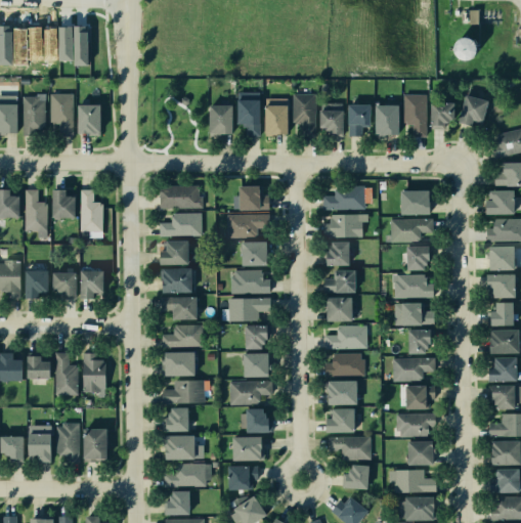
[(77,66),(90,67),(91,27),(78,27),(77,66)]
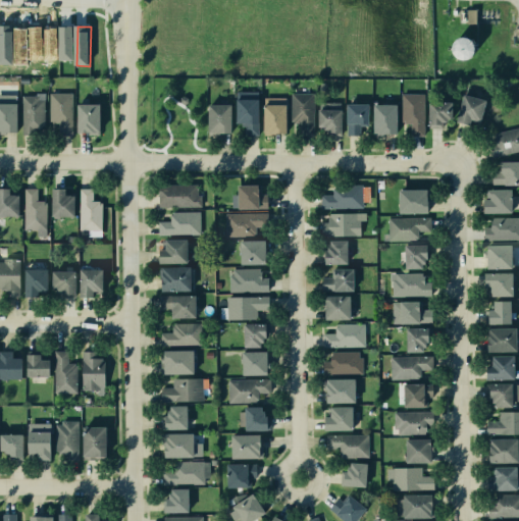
[(61,61),(75,61),(75,28),(62,28),(61,61)]
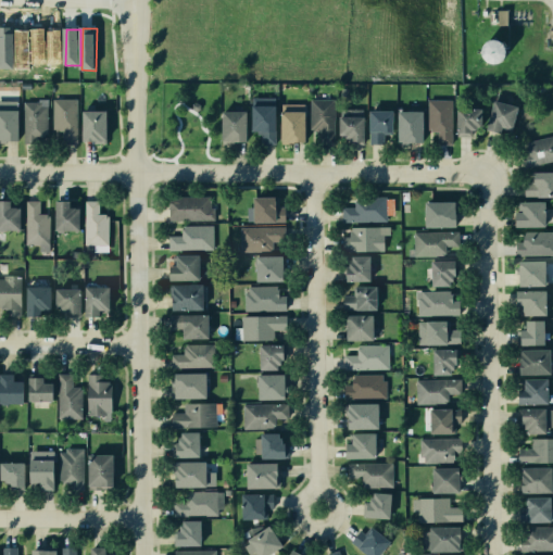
[(502,45),(505,52),(502,59),(498,63),(490,64),(484,62),(480,57),(477,50),(477,46),(481,40),(488,38),(494,36),(500,38),(502,45)]
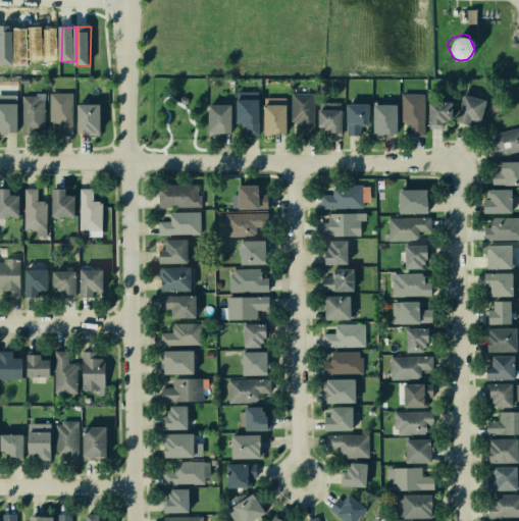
[(236,93),(257,93),(256,123),(236,123),(236,93)]
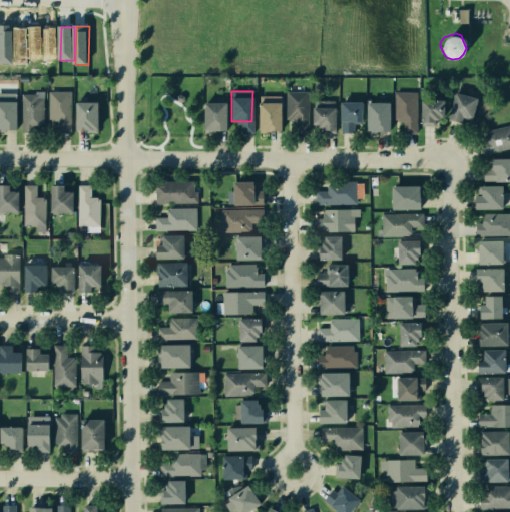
[(0,92),(0,127),(13,128),(14,93),(0,92)]
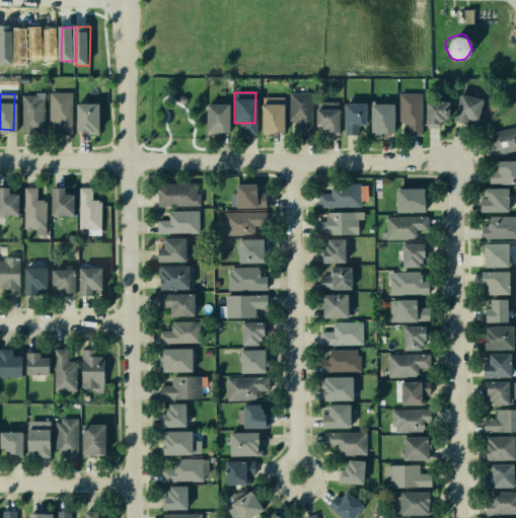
[(74,93),(51,93),(51,124),(60,124),(60,135),(74,135),(74,93)]
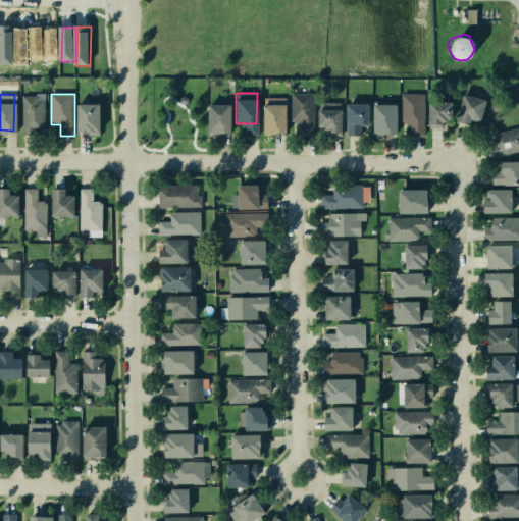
[(402,94),(424,95),(423,137),(401,137),(402,94)]
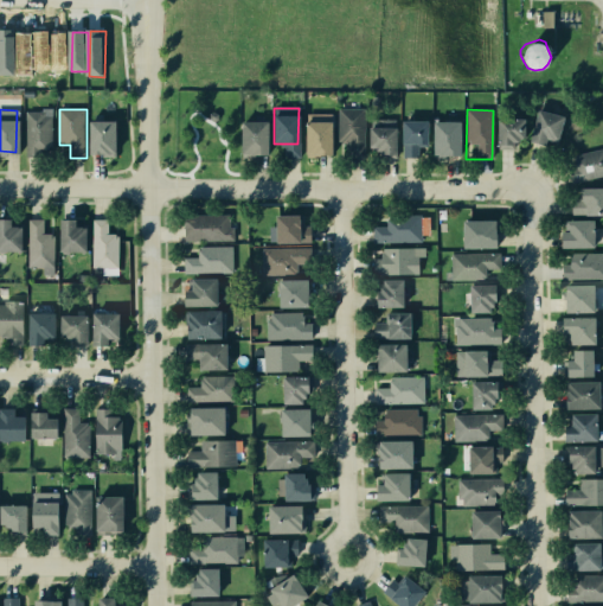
[(536,109),(562,117),(553,145),(527,138),(536,109)]
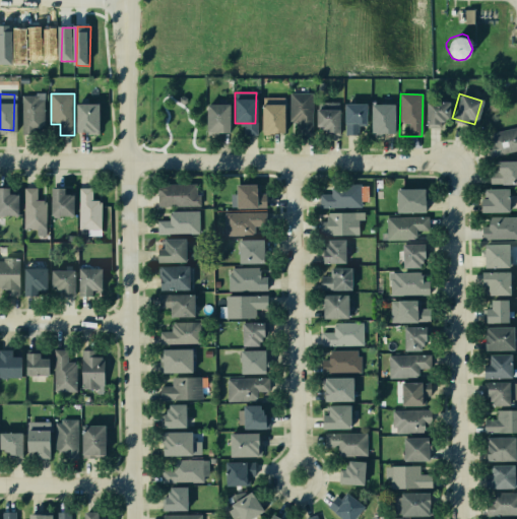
[(24,95),(23,134),(30,134),(30,127),(45,127),(46,95),(24,95)]
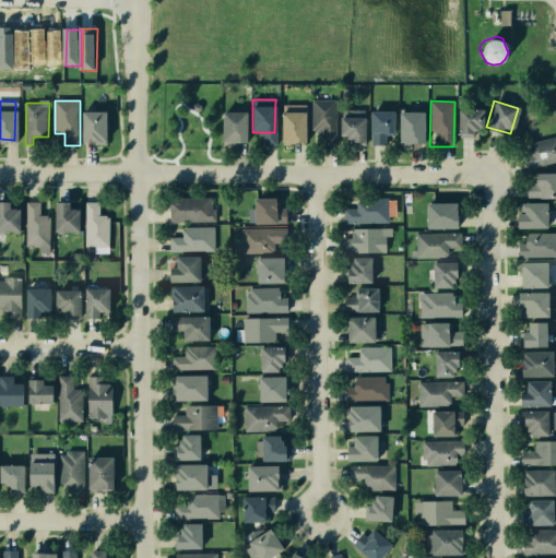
[(196,105),(194,110),(199,113),(203,110),(203,106),(200,103),(196,105)]
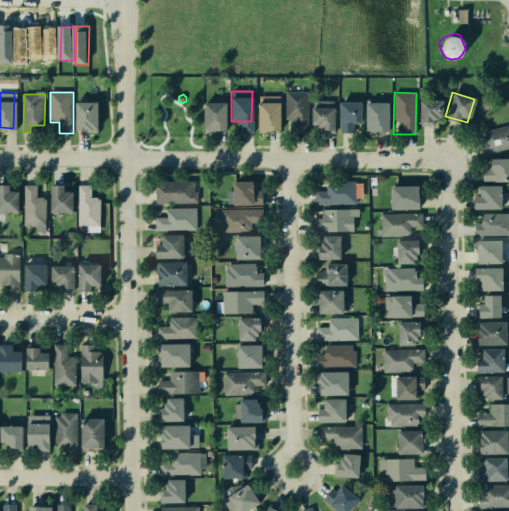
[(286,98),(307,98),(307,132),(286,132),(286,98)]
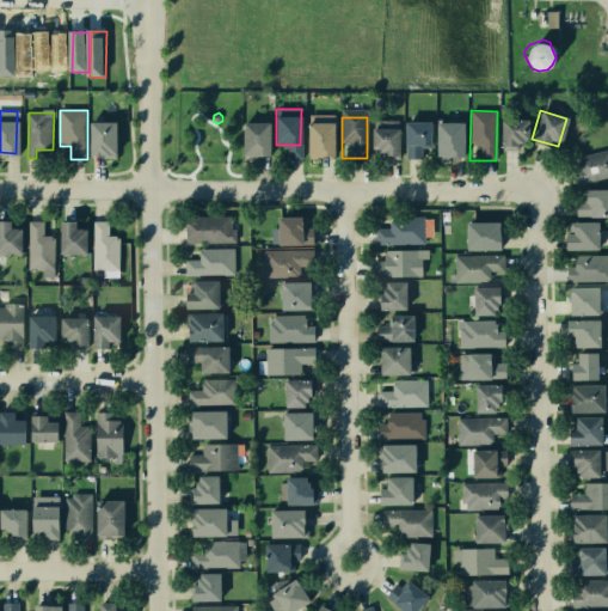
[(534,121),(507,121),(507,152),(523,151),(523,144),(534,144),(534,121)]
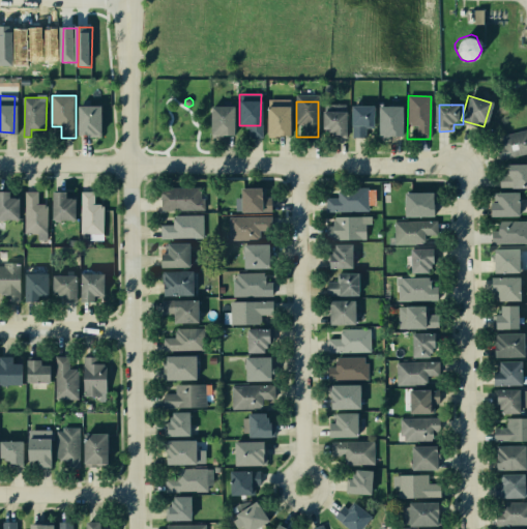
[(79,106),(78,135),(101,135),(101,107),(79,106)]
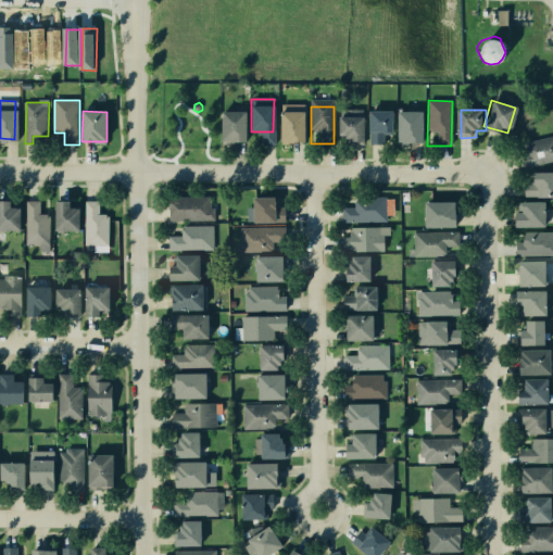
[(221,111),(243,111),(243,142),(221,142),(221,111)]
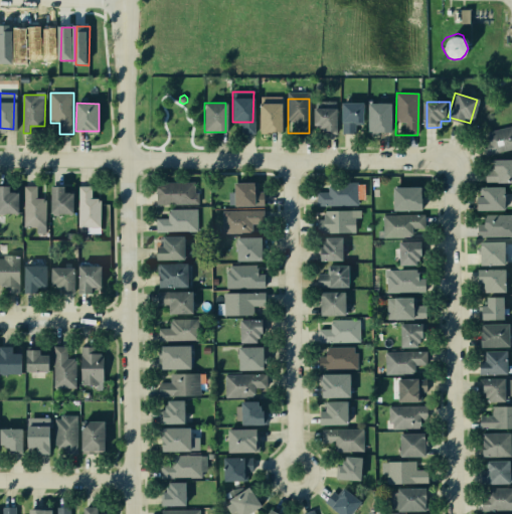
[(258,130),(260,103),(282,105),(281,132),(258,130)]
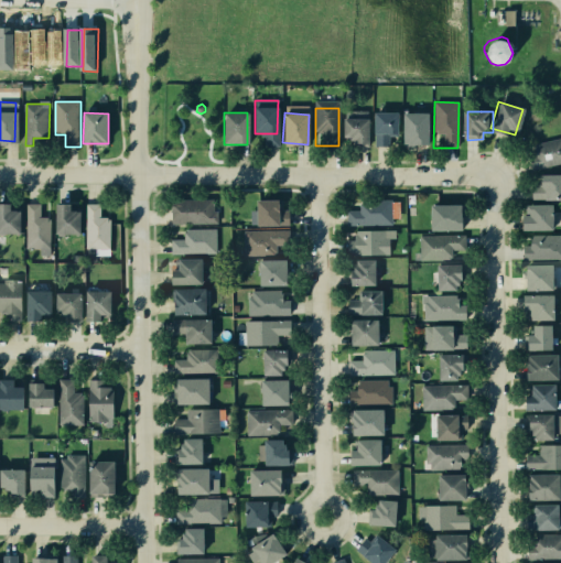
[(375,112),(396,112),(397,137),(375,137),(375,112)]
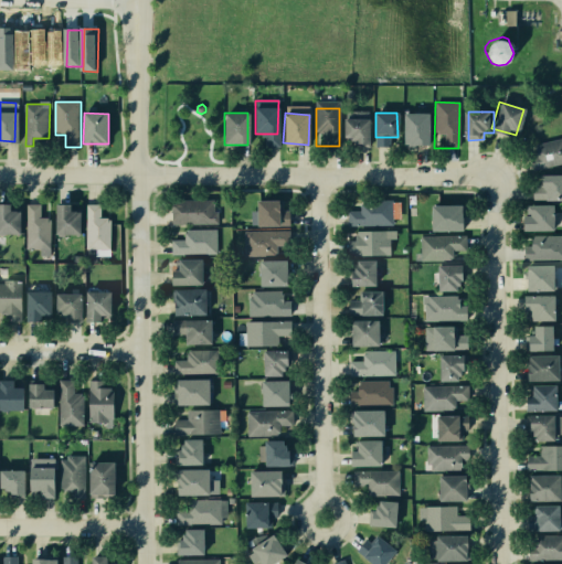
[(403,114),(428,114),(428,146),(403,145),(403,114)]
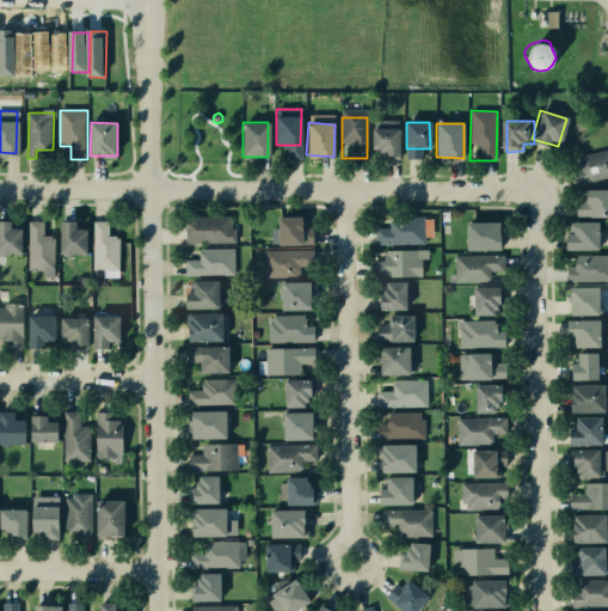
[(374,129),(398,129),(398,152),(374,152),(374,129)]
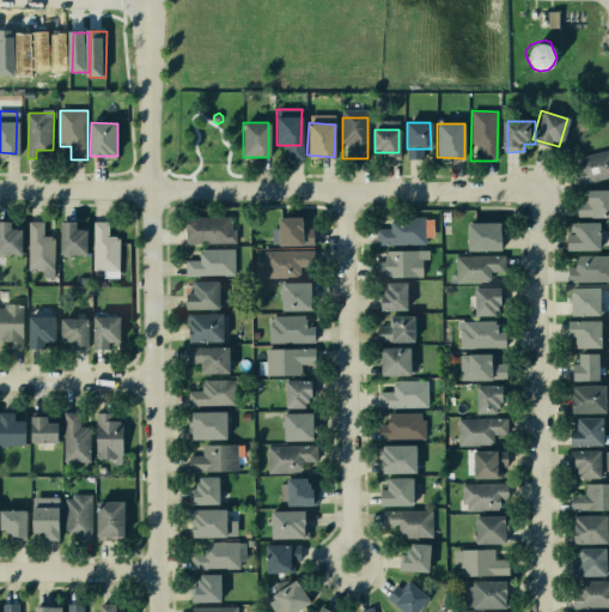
[(579,158),(608,151),(608,179),(577,186),(573,173),(582,170),(579,158)]
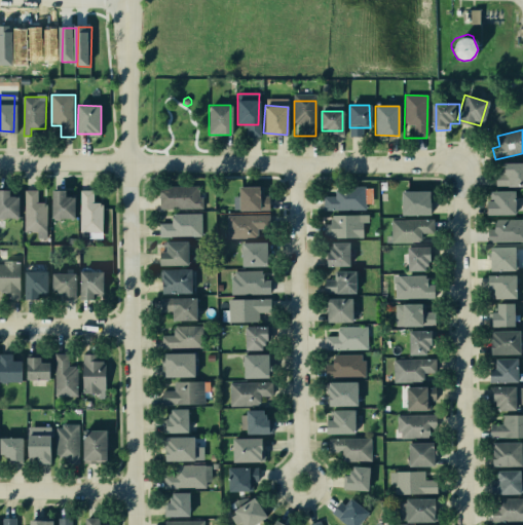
[(502,163),(522,163),(522,186),(495,186),(495,174),(502,174),(502,163)]
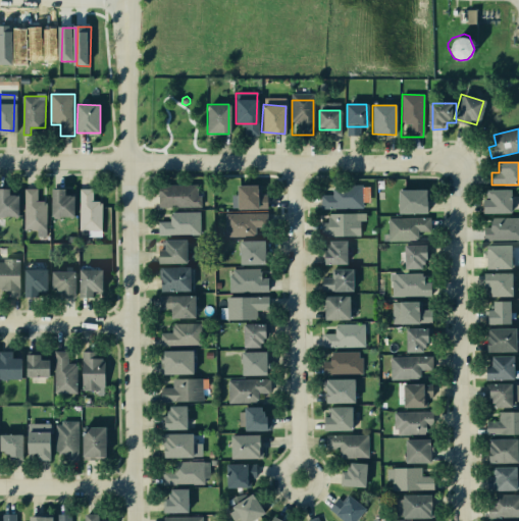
[(82,186),(82,229),(104,229),(103,201),(93,201),(93,187),(82,186)]
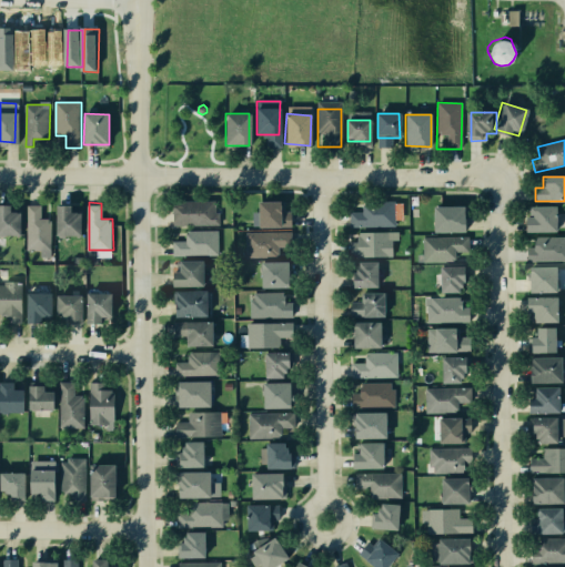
[(220,202),(220,225),(173,226),(173,203),(220,202)]
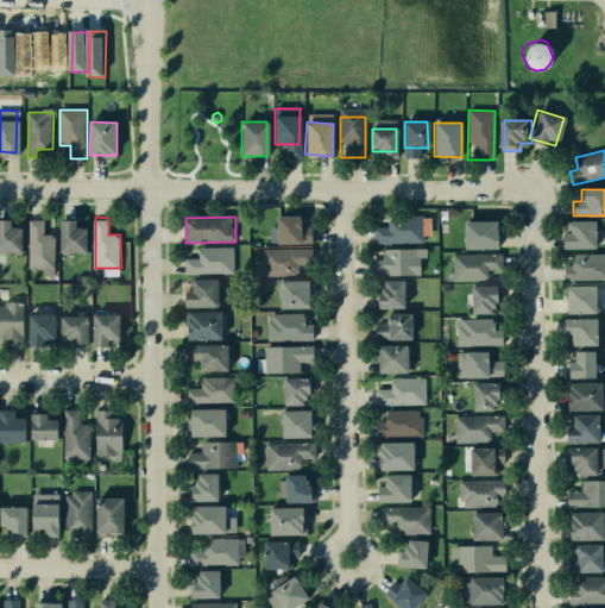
[(275,217),(275,243),(302,243),(302,217),(275,217)]
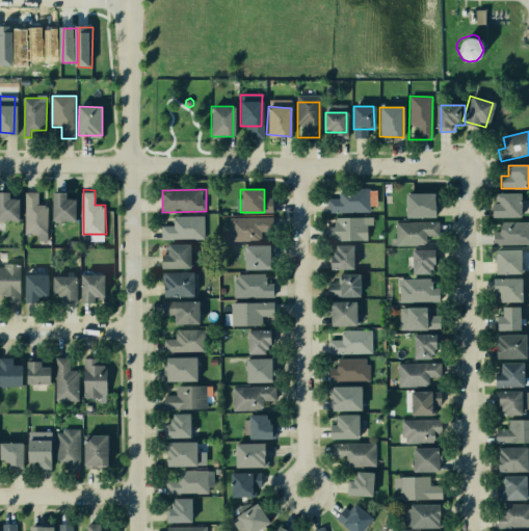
[(372,189),(372,212),(328,213),(328,198),(342,198),(342,189),(372,189)]
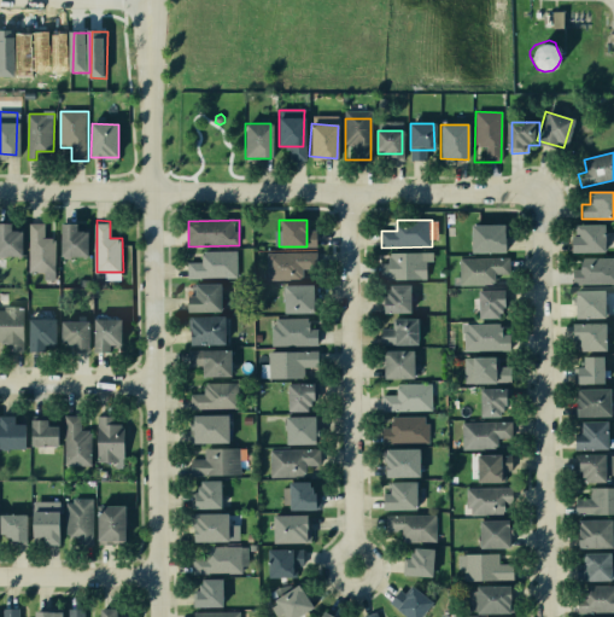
[(15,222),(0,222),(0,256),(25,256),(25,231),(15,231),(15,222)]
